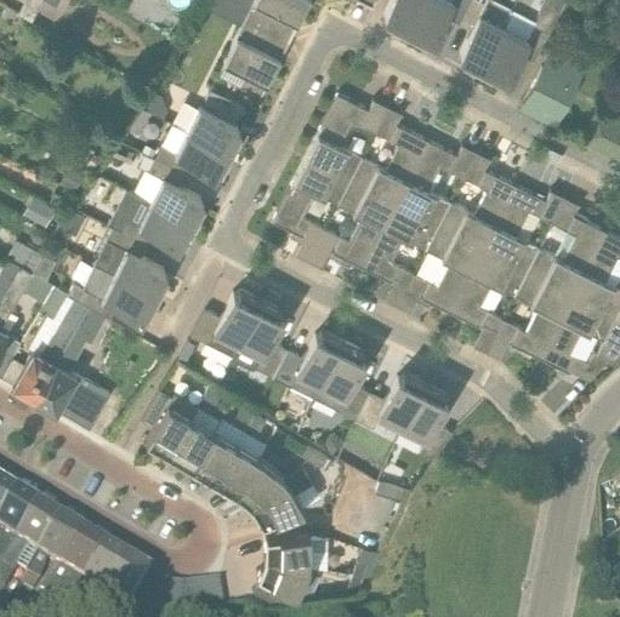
[(206,0),(204,9),(237,23),(246,0),(206,0)]
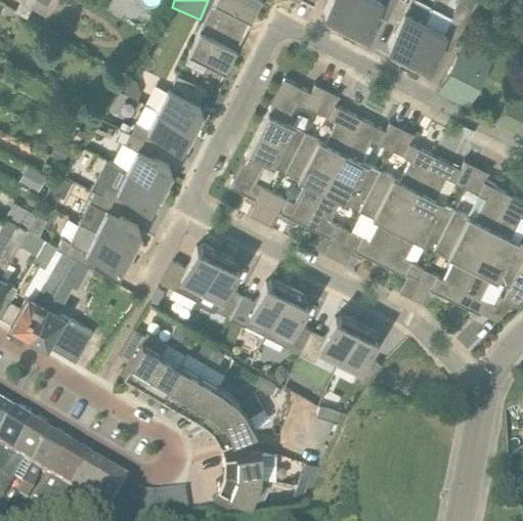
[(215,0),(207,18),(237,34),(247,15),(253,18),(261,0),(215,0)]
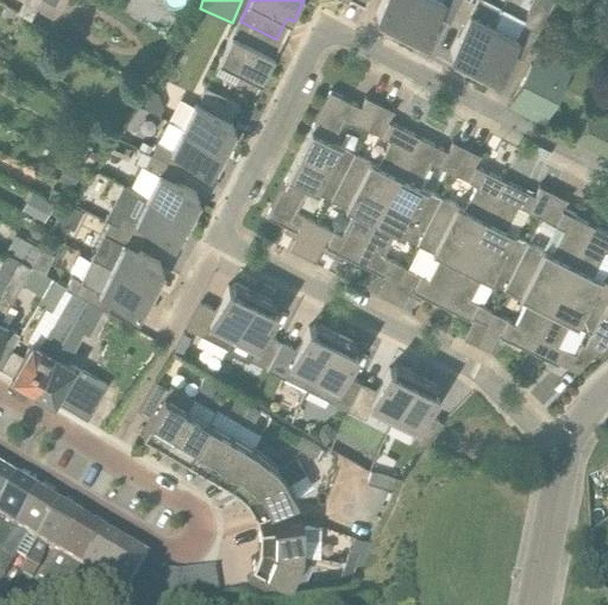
[(377,24),(397,35),(415,0),(384,0),(377,17),(381,18),(377,24)]
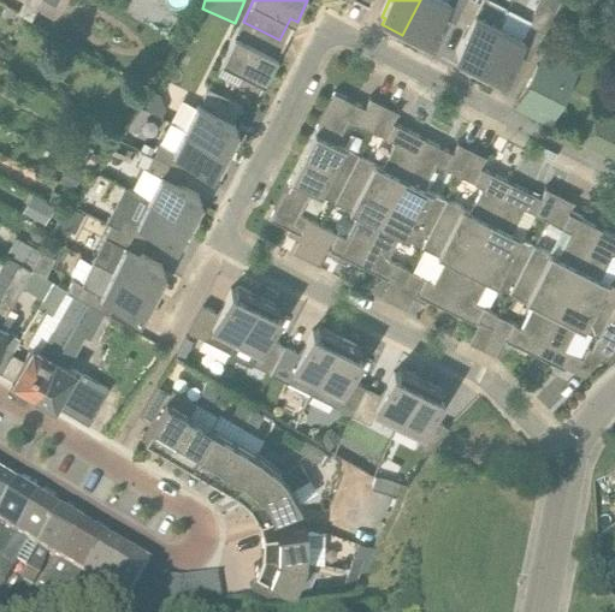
[(420,0),(402,35),(424,46),(426,40),(431,42),(442,18),(455,25),(467,0),(420,0)]
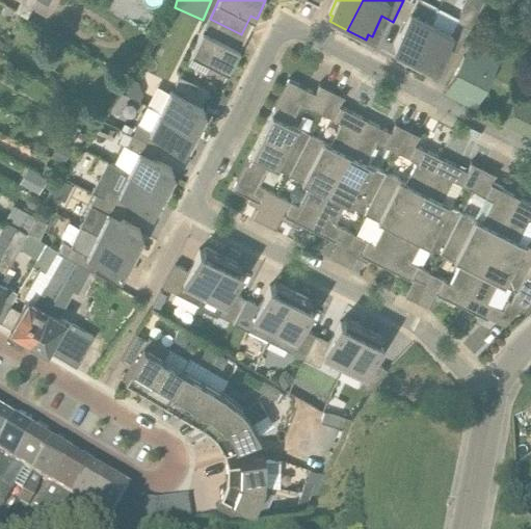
[(403,0),(393,22),(403,27),(394,48),(397,49),(394,54),(413,63),(432,24),(439,10),(420,0),(419,0),(403,0)]
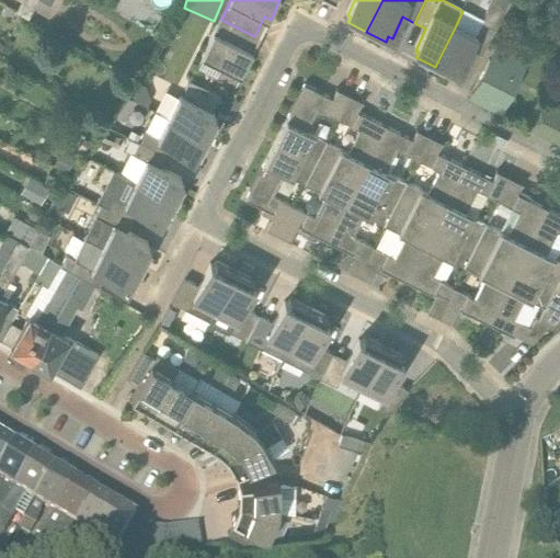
[(456,25),(435,67),(454,77),(456,71),(460,73),(471,52),(482,58),(511,2),(506,0),(495,0),(478,36),(456,25)]
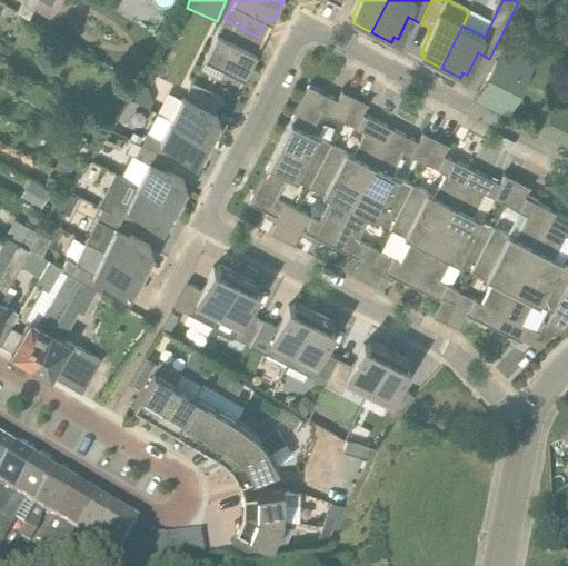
[(17,16),(17,13),(7,8),(2,17),(12,23),(17,16)]
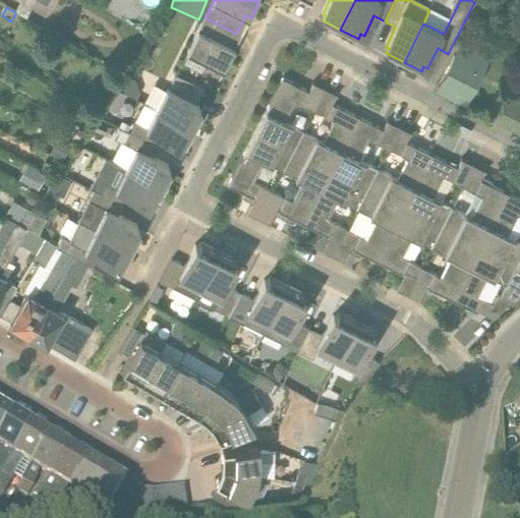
[(236,34),(206,18),(187,55),(223,72),(222,73),(223,74),(233,54),(227,51),(236,34)]
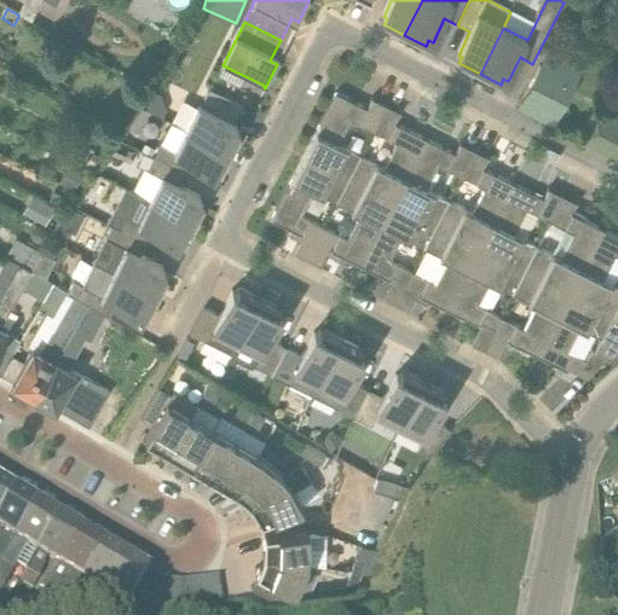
[(553,131),(578,82),(584,71),(548,52),(517,111),(553,131)]
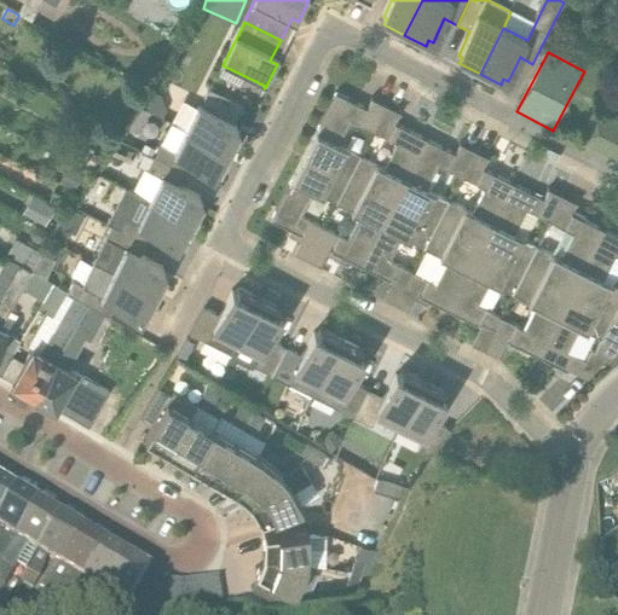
[(221,98),(209,92),(203,105),(215,111),(221,98)]
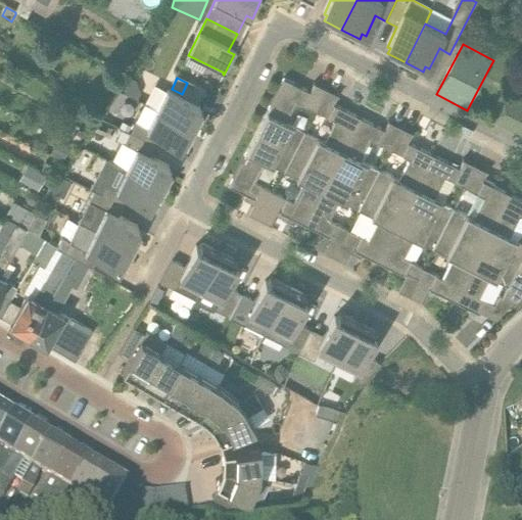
[(296,103),(316,113),(327,92),(314,85),(314,87),(311,95),(284,82),(257,135),(295,154),(305,133),(286,124),(296,103)]
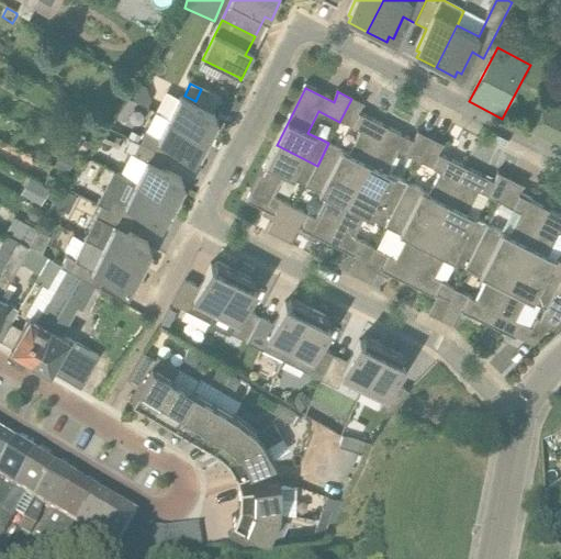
[(169,120),(210,141),(219,122),(213,120),(215,115),(180,98),(169,120)]
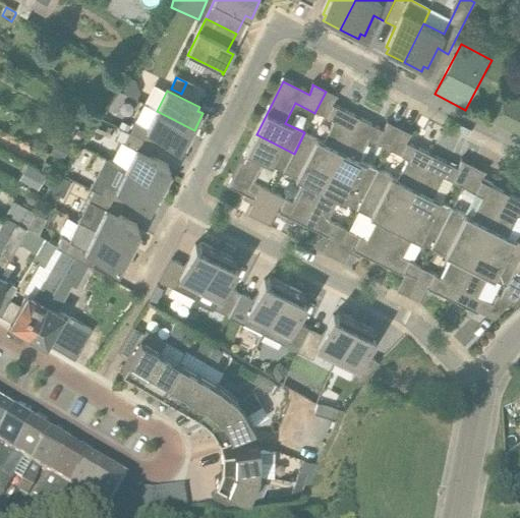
[(294,154),(331,173),(358,119),(333,106),(337,99),(338,98),(326,92),(314,113),(334,123),(324,142),(304,132),(294,154)]
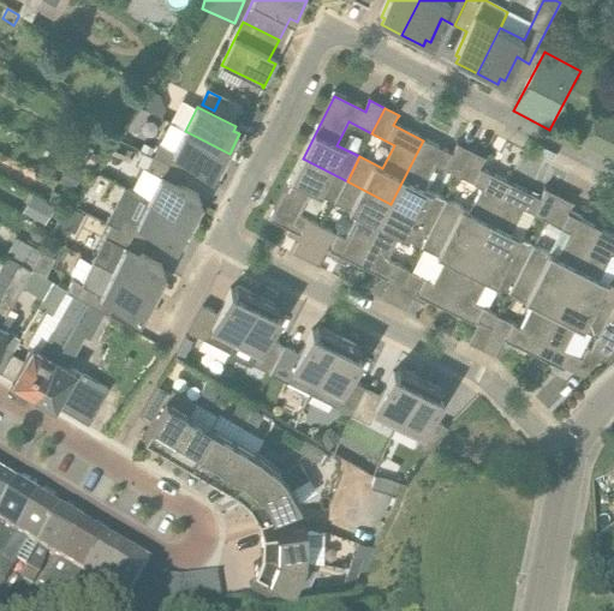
[(576,142),(613,160),(613,126),(590,114),(576,142)]
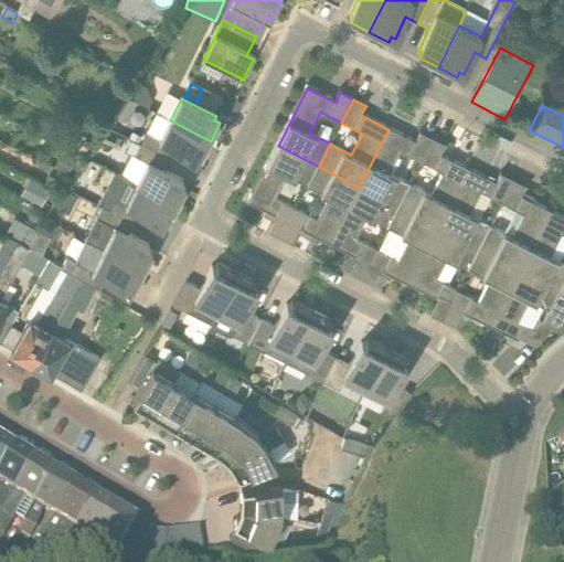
[(141,147),(168,160),(173,149),(194,160),(195,157),(201,160),(211,141),(170,120),(169,123),(156,116),(147,134),(148,134),(141,147)]
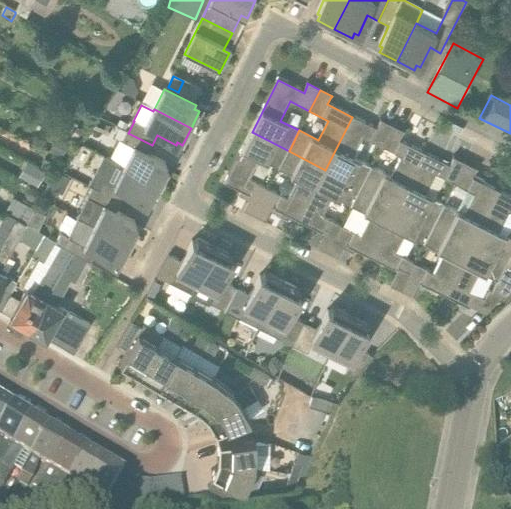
[(363,138),(382,148),(393,127),(380,121),(380,122),(381,123),(377,130),(352,117),(325,170),(362,188),(372,168),(353,159),(363,138)]
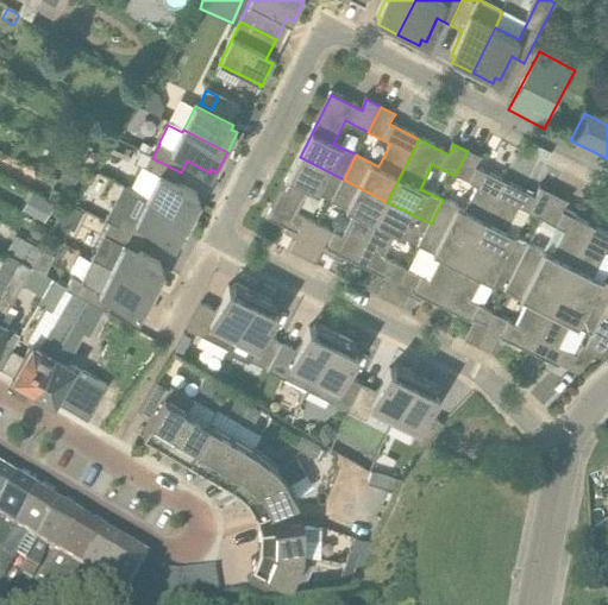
[(143,145),(139,151),(149,156),(152,150),(143,145)]
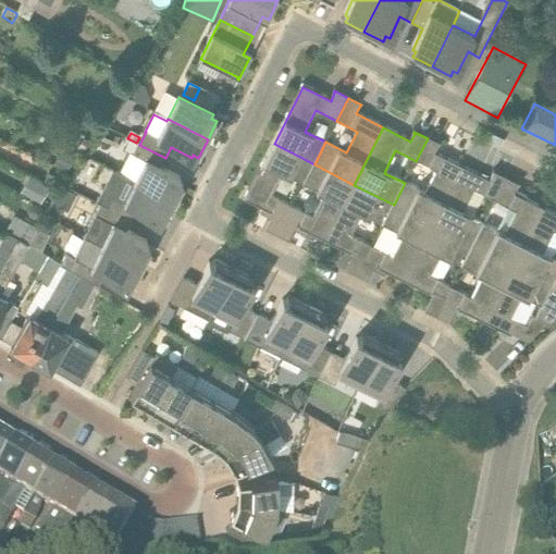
[(394,205),(433,225),(462,169),(435,155),(440,146),(440,147),(441,146),(428,138),(416,161),(436,172),(425,194),(405,183),(394,205)]
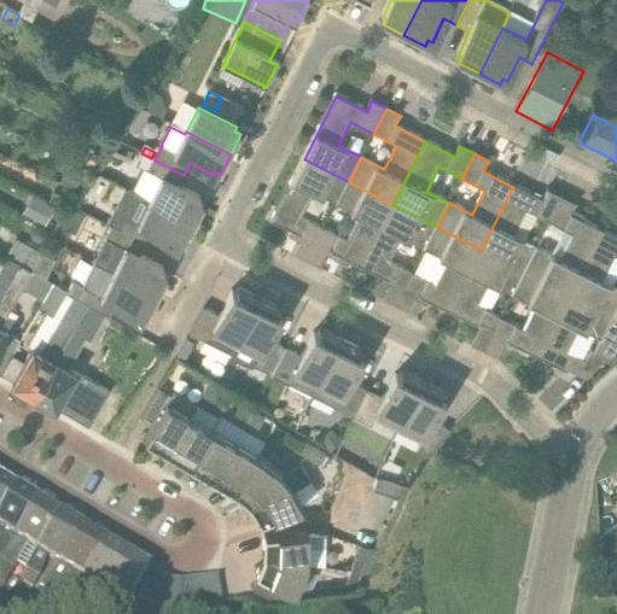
[(105,162),(93,155),(86,167),(99,174),(105,162)]
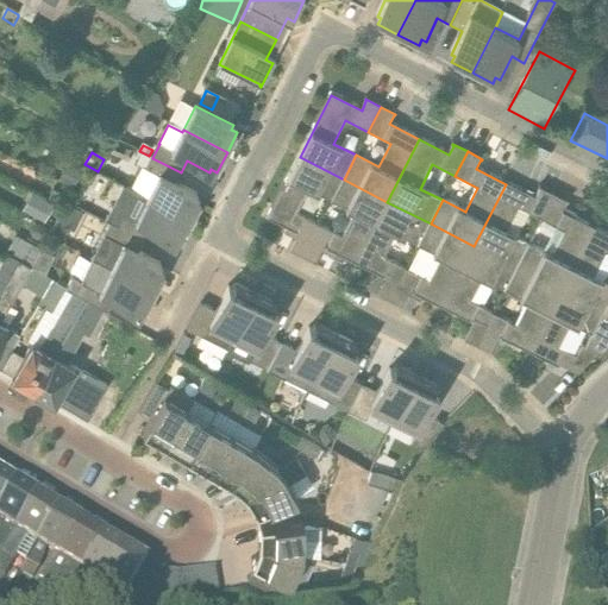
[(146,170),(151,159),(142,155),(136,165),(146,170)]
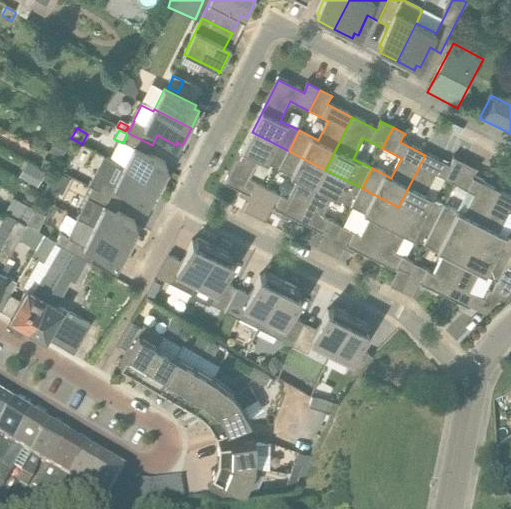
[(264,200),(269,190),(250,180),(260,161),(279,170),(289,151),(252,132),(225,184),(251,198),(251,196),(250,196),(251,194),(264,200)]
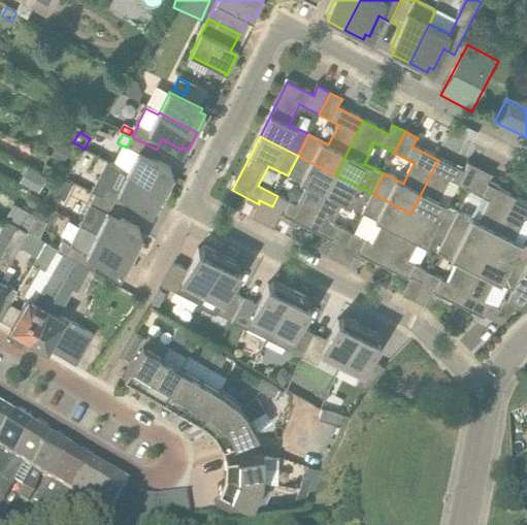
[(127,172),(166,193),(174,176),(169,173),(171,170),(151,160),(157,150),(132,137),(131,138),(127,148),(126,149),(136,154),(127,172)]
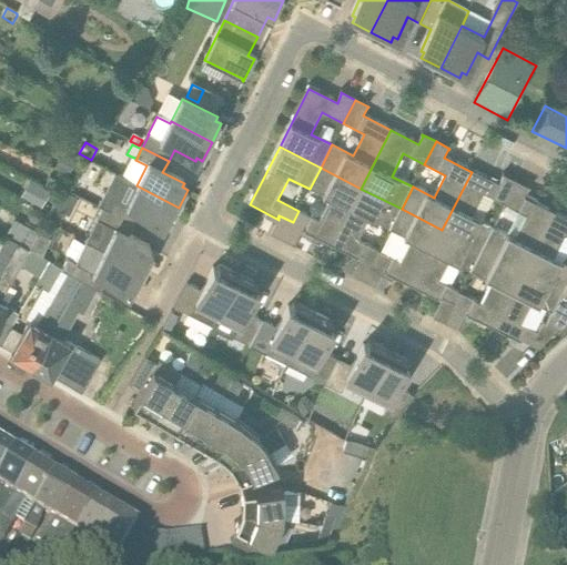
[(64,154),(56,170),(70,178),(79,162),(64,154)]
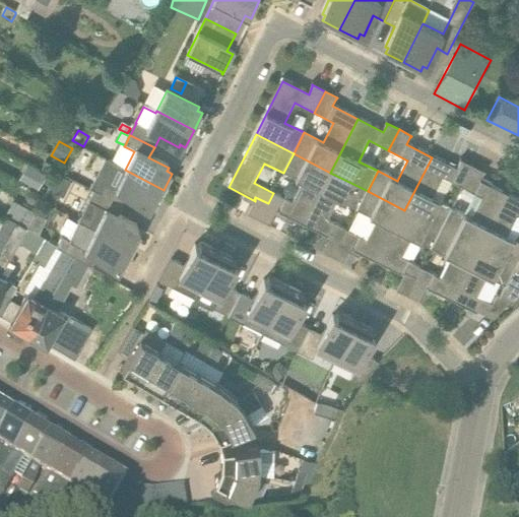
[(277,212),(303,225),(330,173),(294,153),(283,173),(303,183),(293,203),(273,193),(268,203),(280,210),(279,212),(278,211),(277,212)]
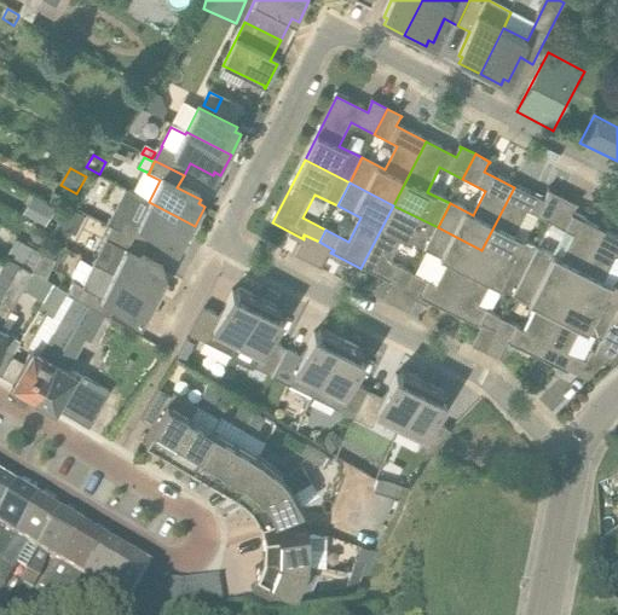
[(527,213),(550,225),(564,199),(548,191),(548,193),(544,203),(514,187),(481,250),(526,273),(538,249),(515,237),(527,213)]
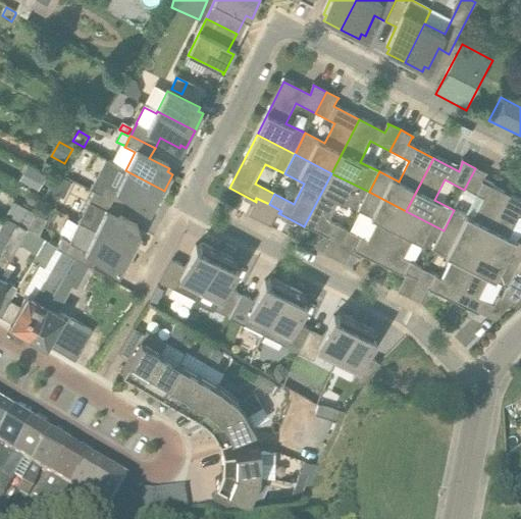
[(41,174),(47,178),(52,182),(59,169),(48,162),(41,174)]
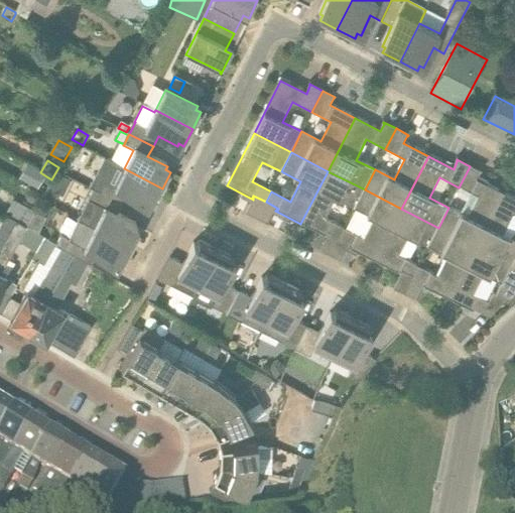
[(46,176),(40,172),(27,165),(19,181),(38,191),(46,176)]
